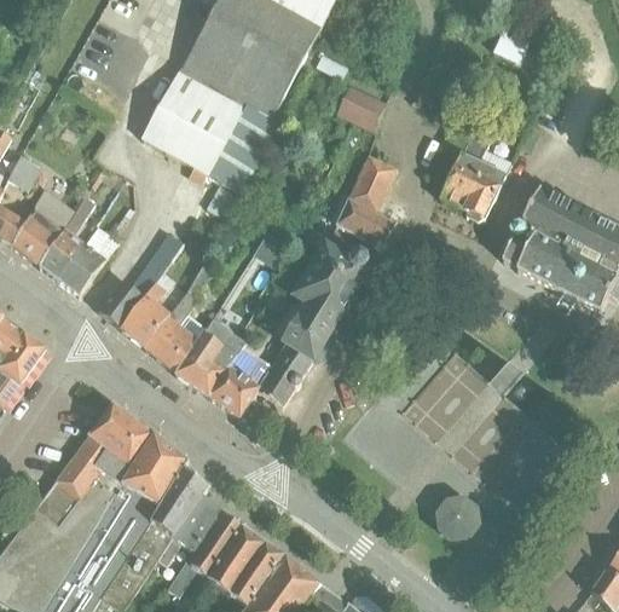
[(140,138),(237,191),(281,123),(276,120),(335,0),(218,0),(180,69),(179,68),(140,138)]
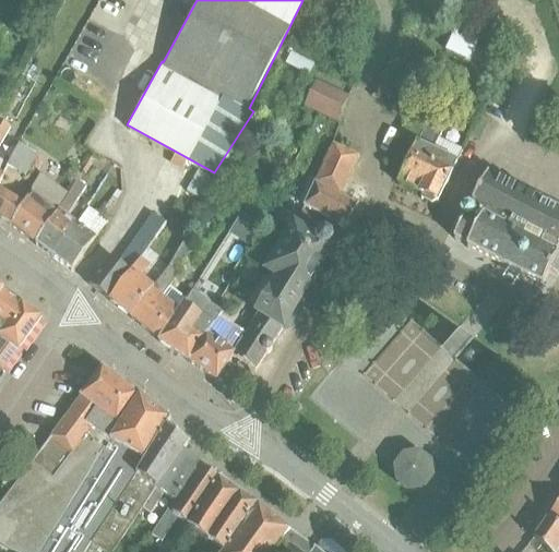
[(454,25),(445,46),(468,57),(478,36),(454,25)]
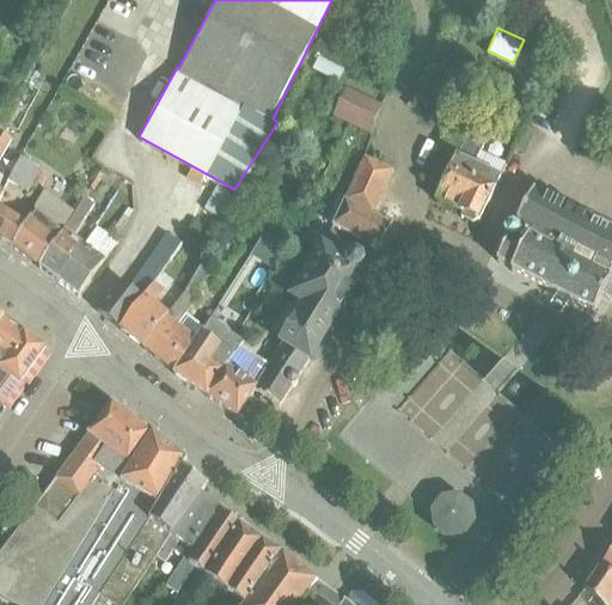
[(347,84),(332,112),(369,130),(383,102),(347,84)]
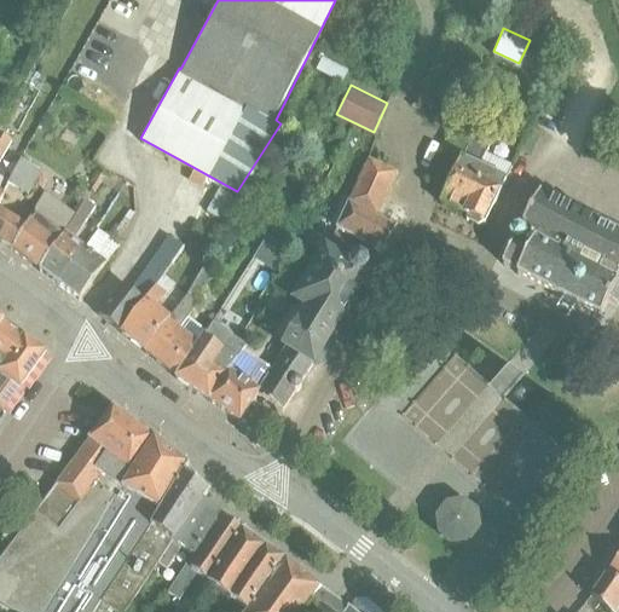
[(484,219),(485,217),(504,175),(504,174),(510,161),(485,149),(491,138),(467,126),(467,127),(453,120),(440,148),(458,157),(440,197),(463,208),(463,209),(466,209),(466,215),(476,221),(484,219)]
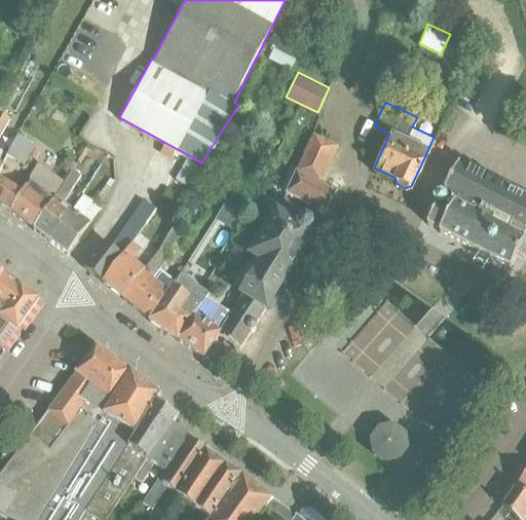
[(0,110),(0,165),(2,161),(0,160),(0,131),(9,116),(0,110)]
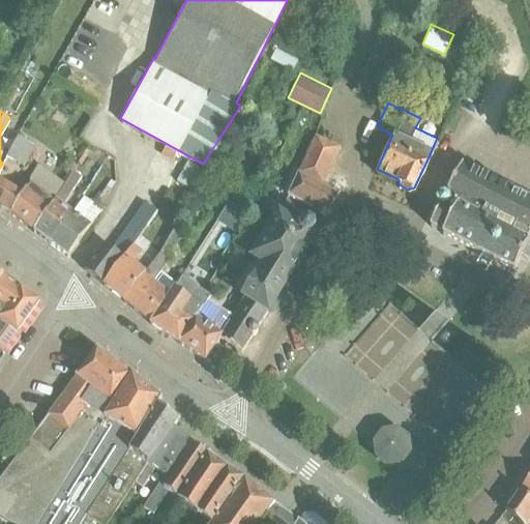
[(34,142),(17,133),(6,153),(23,162),(34,142)]
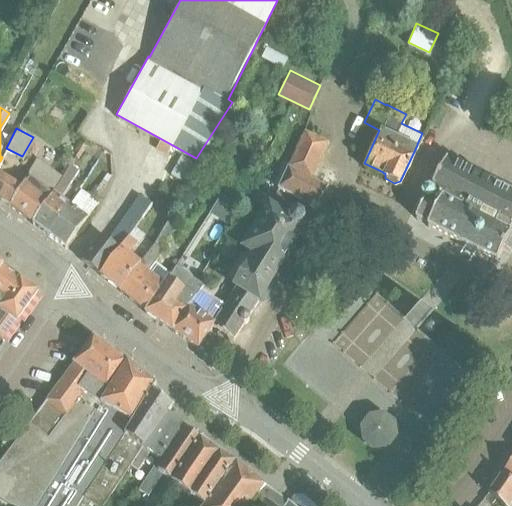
[(286,166),(277,185),(315,205),(327,185),(311,176),(328,139),(304,128),(286,166)]
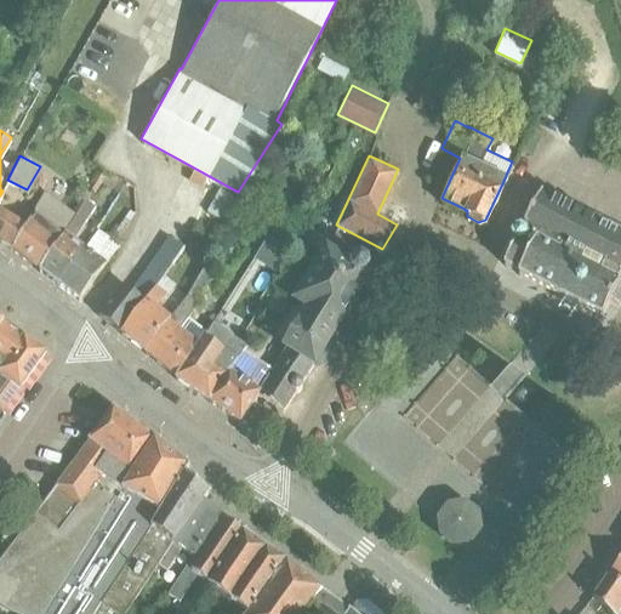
[(101,208),(125,180),(108,166),(85,194),(101,208)]
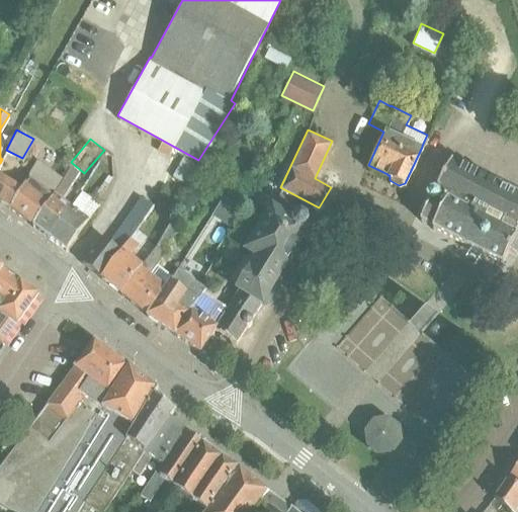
[(190,183),(201,165),(182,154),(172,173),(190,183)]
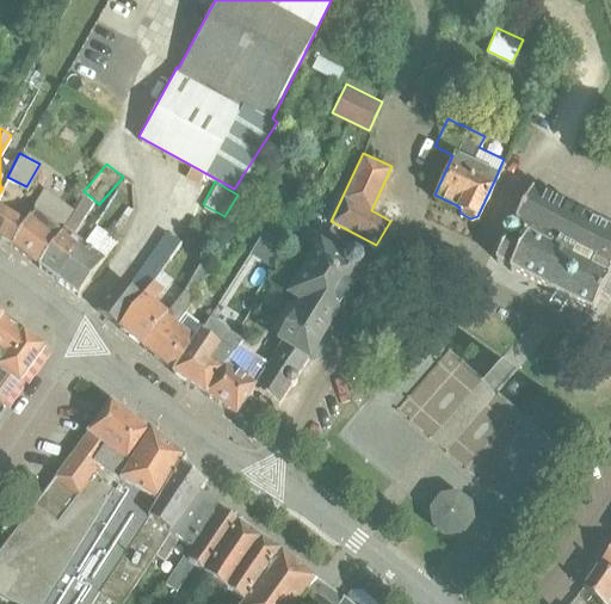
[(610,266),(610,225),(531,184),(512,220),(511,219),(505,221),(501,227),(504,233),(506,234),(494,256),(510,263),(508,265),(543,283),(542,296),(549,299),(565,306),(571,310),(580,302),(592,308),(599,293),(608,297),(610,290),(610,276),(605,273),(610,265),(610,266)]
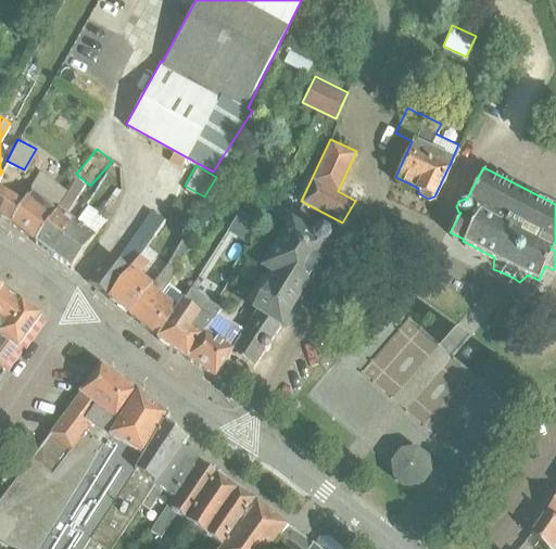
[(0,186),(0,213),(10,220),(36,239),(64,195),(67,188),(41,168),(22,200),(0,186)]
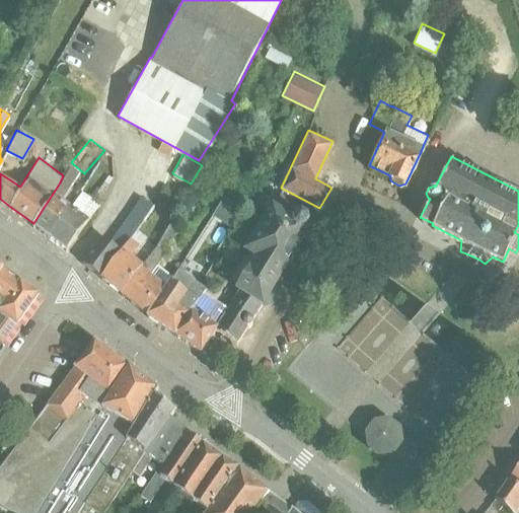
[(60,182),(33,223),(48,234),(70,203),(61,196),(69,185),(78,169),(70,164),(63,175),(60,182)]
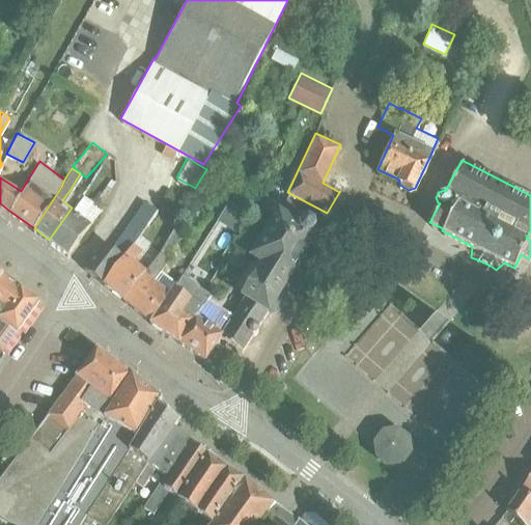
[(288,169),(279,188),(287,192),(297,172),(288,169)]
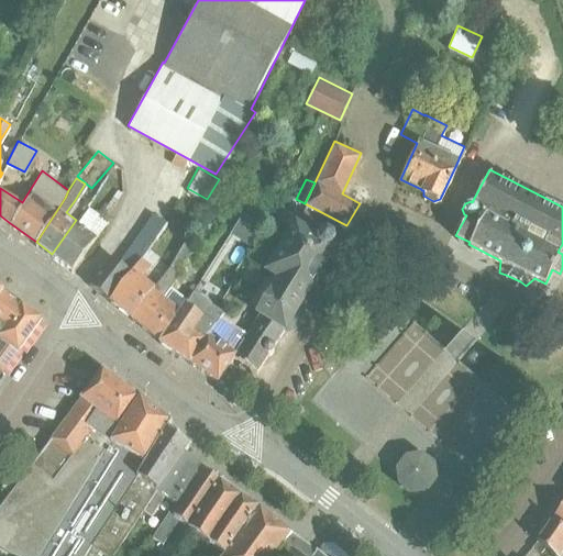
[(105,206),(99,212),(88,228),(76,220),(52,254),(72,268),(108,219),(103,215),(109,208),(105,206)]
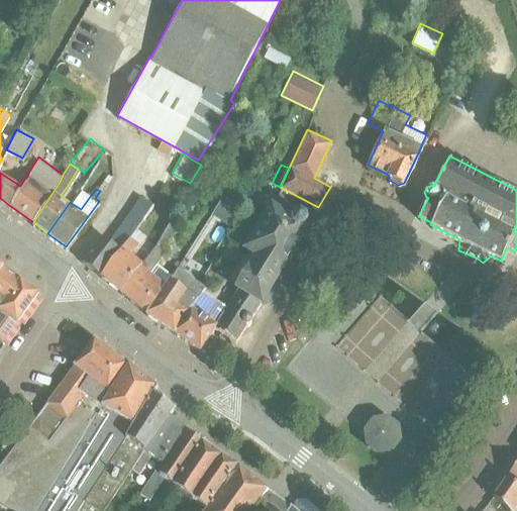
[(100,274),(135,226),(142,216),(142,217),(152,203),(140,194),(132,207),(133,207),(109,239),(102,234),(82,260),(100,274)]
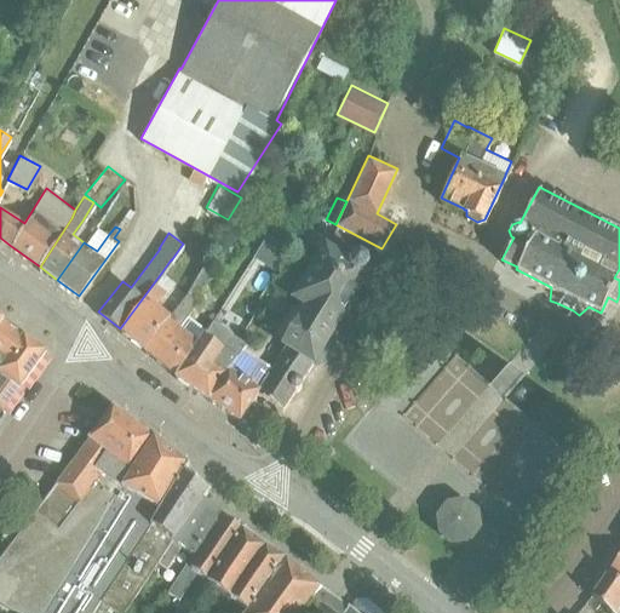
[(271,365),(257,391),(282,408),(283,407),(282,406),(294,388),(298,388),(302,383),(300,379),(313,360),(316,355),(317,355),(323,345),(322,345),(325,342),(327,343),(340,322),(337,320),(342,313),(343,311),(348,310),(357,296),(356,290),(367,273),(363,270),(366,265),(365,259),(360,256),(356,257),(337,245),(333,252),(325,247),(302,286),(294,297),(274,330),(288,339),(286,342),(271,365)]
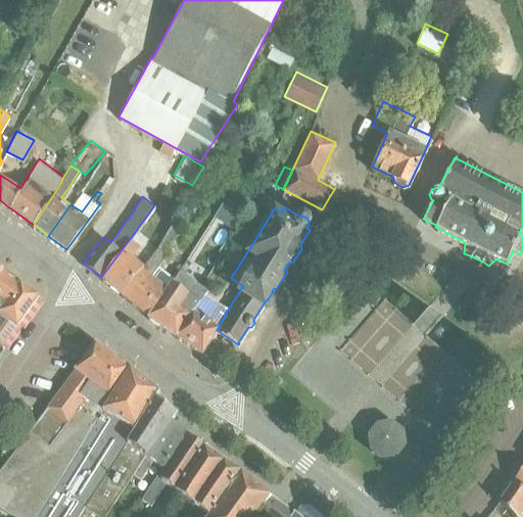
[(170,224),(157,245),(165,251),(179,229),(178,228),(170,224)]
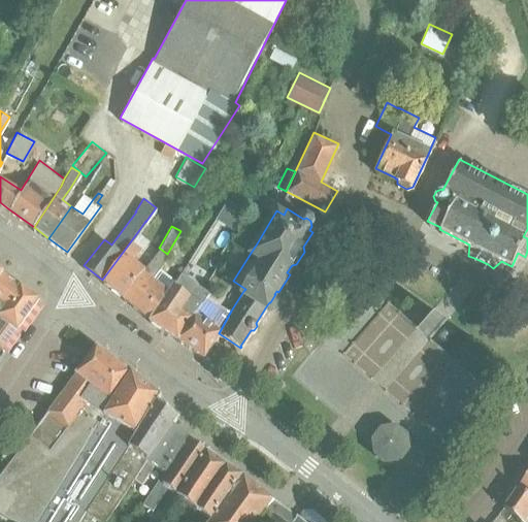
[(138,231),(102,280),(123,296),(142,270),(144,267),(133,259),(149,239),(138,231)]
